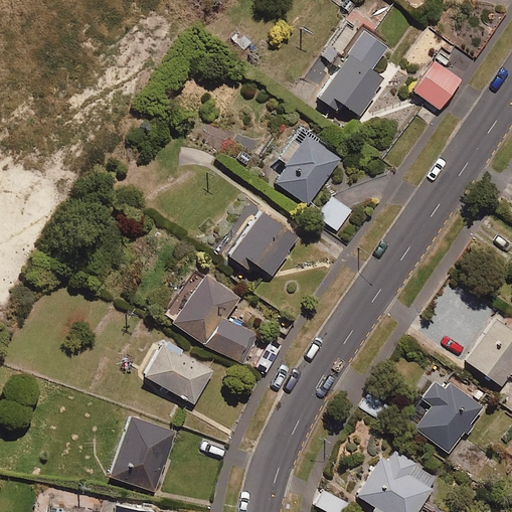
[(393,9),(379,0),(369,0),(358,19),(378,32),(393,9)]
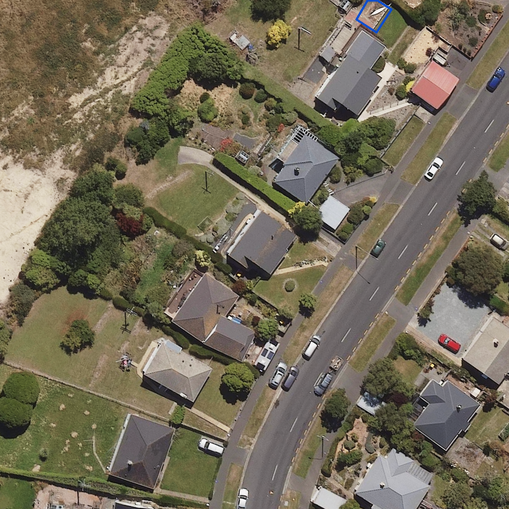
[(385,46),(359,29),(312,103),(351,128),(383,78),(370,70),(385,46)]
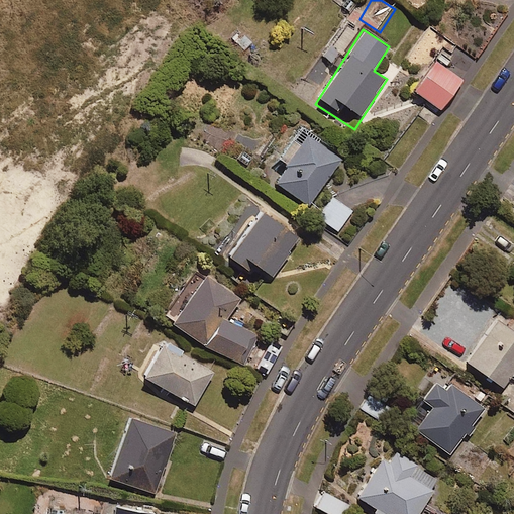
[(464,80),(435,59),(413,89),(441,109),(464,80)]
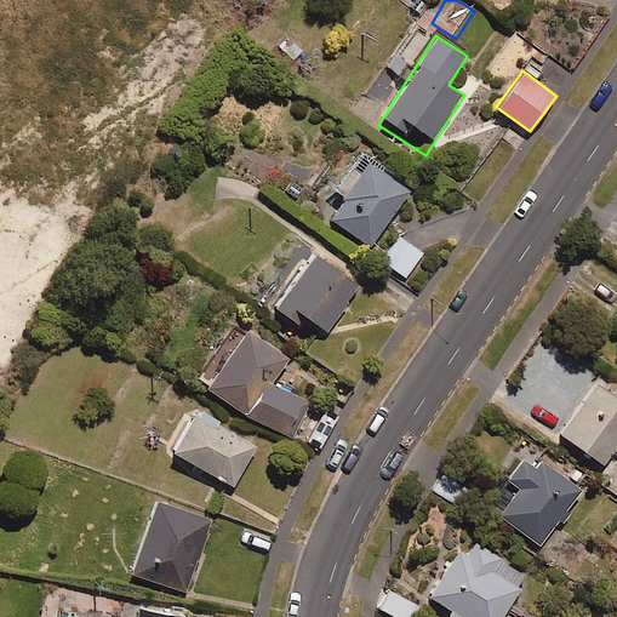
[(383,165),(361,152),(336,190),(346,196),(330,221),(372,249),(411,190),(380,170),(383,165)]
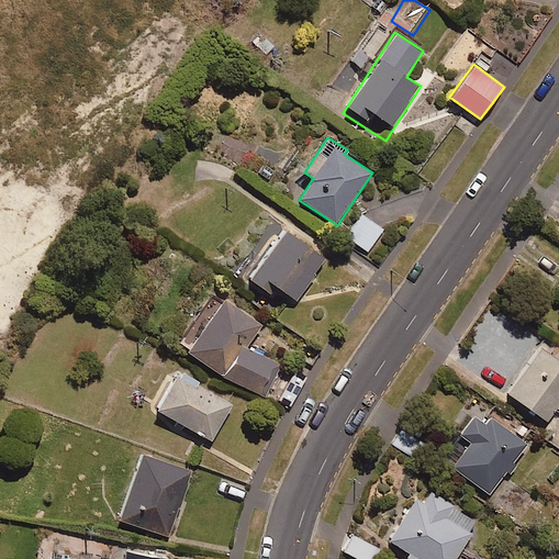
[(386,232),(362,215),(347,238),(369,254),(386,232)]
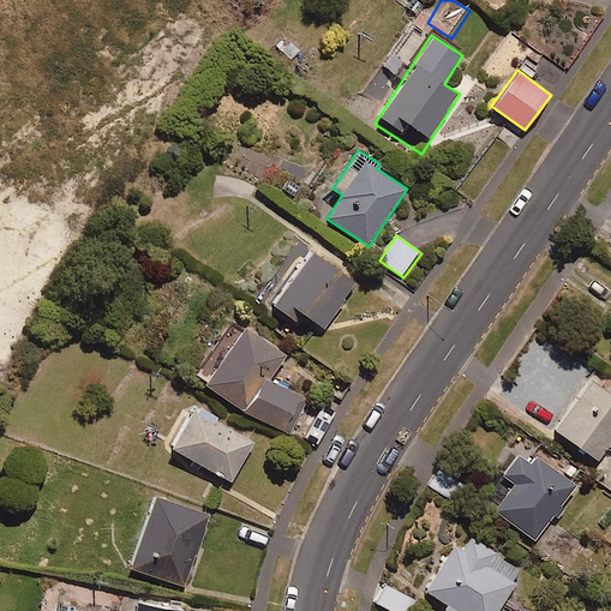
[(309,251),(274,305),(271,309),(305,330),(312,321),(325,329),(357,282),(309,251)]
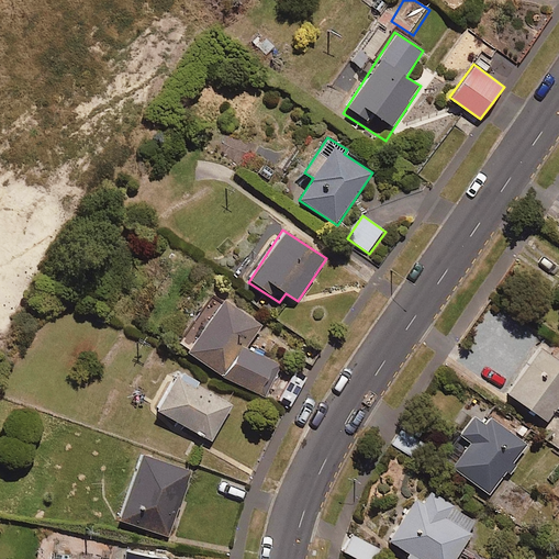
[(263,324),(221,299),(188,354),(256,395),(276,364),(248,347),(263,324)]
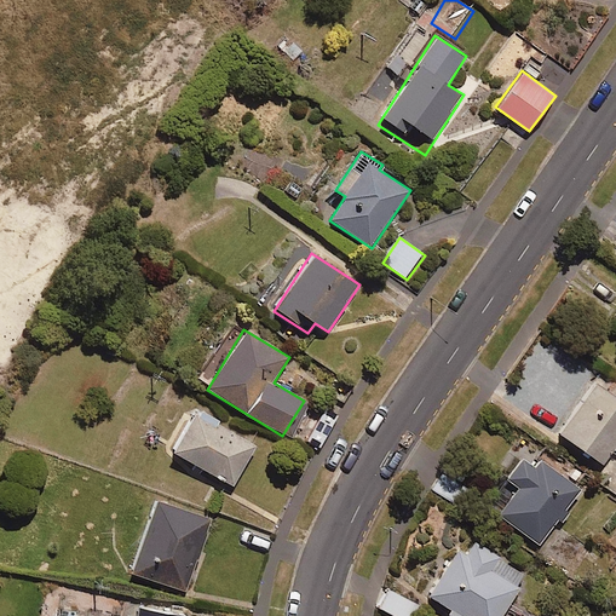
[(615,397),(597,384),(560,435),(604,466),(615,449),(615,397)]
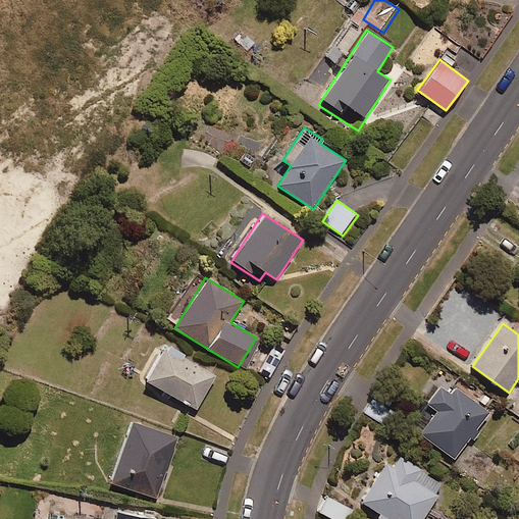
[(216,376),(163,346),(145,379),(197,409),(216,376)]
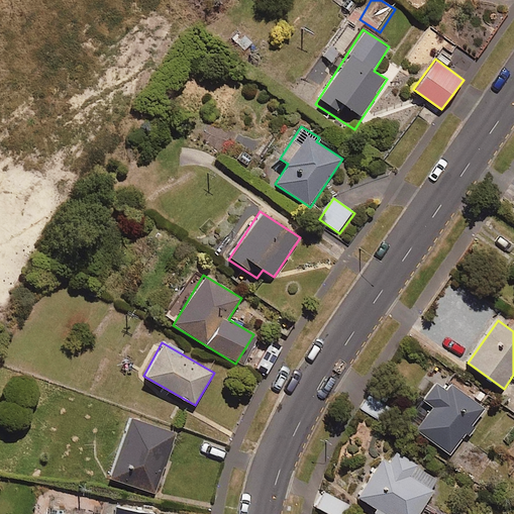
[(486,409),(440,376),(422,400),(434,408),(417,430),(450,455),(486,409)]
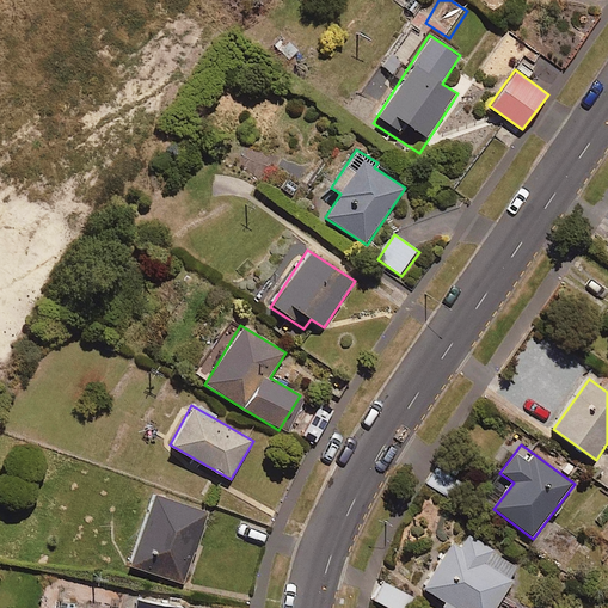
[(209,515),(153,496),(129,565),(184,584),(209,515)]
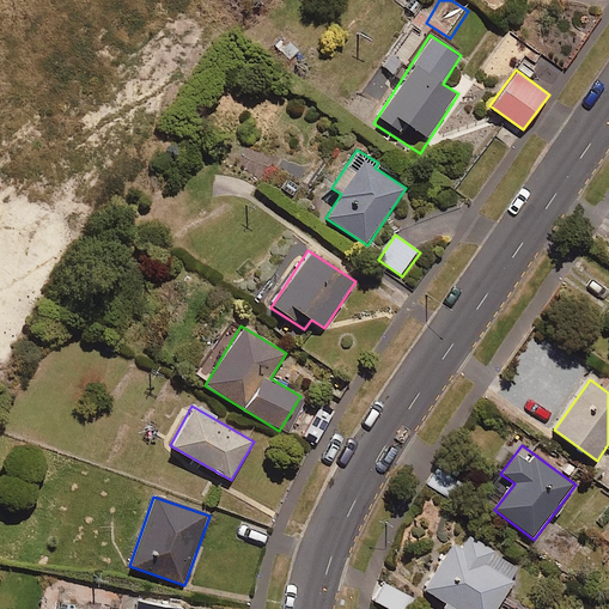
[(497,608),(522,571),(467,535),(457,539),(424,589),(454,608),(497,608)]
